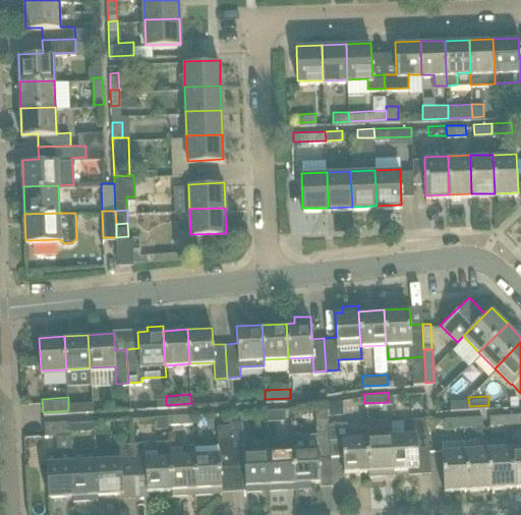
[(450,398),(451,407),(469,406),(468,397),(450,398)]
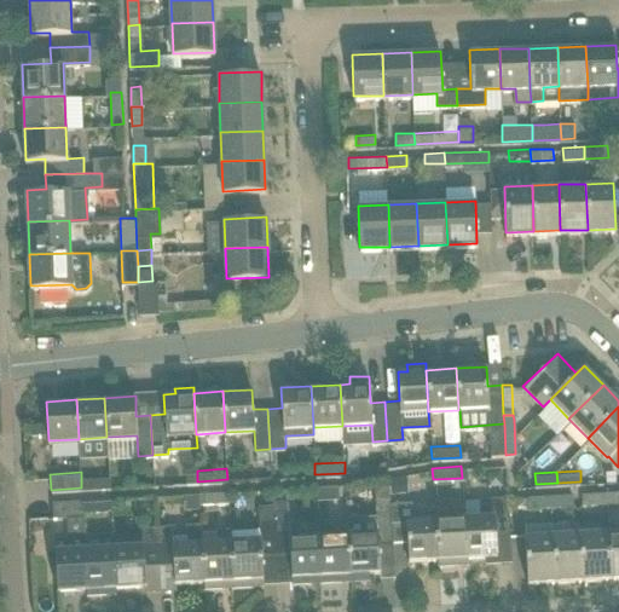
[(81,477),(81,488),(109,486),(109,474),(81,477)]
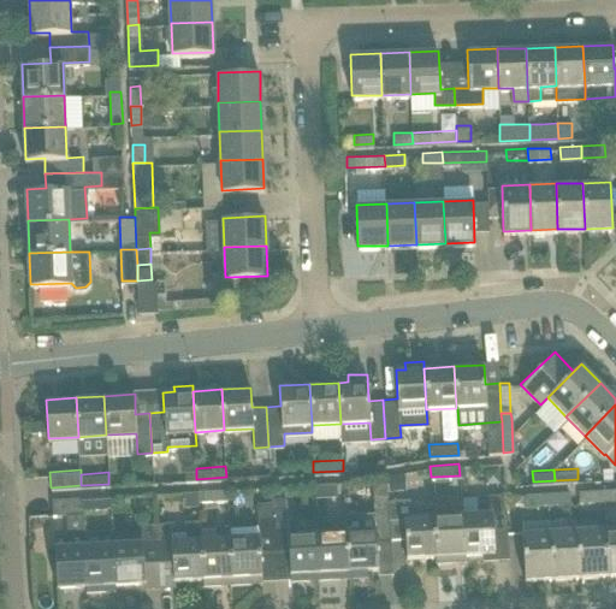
[(337,495),(337,480),(315,482),(315,495),(337,495)]
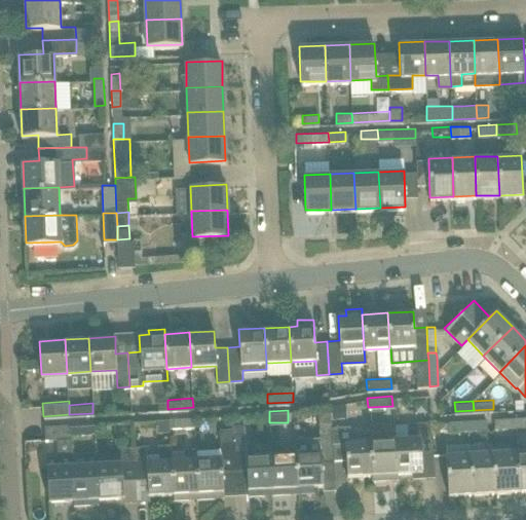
[(170,417),(170,426),(195,424),(194,415),(170,417)]
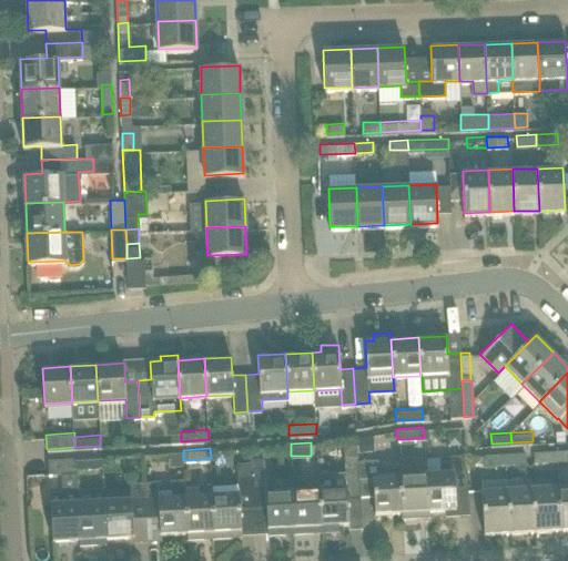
[(567,448),(554,449),(554,460),(567,458),(567,448)]
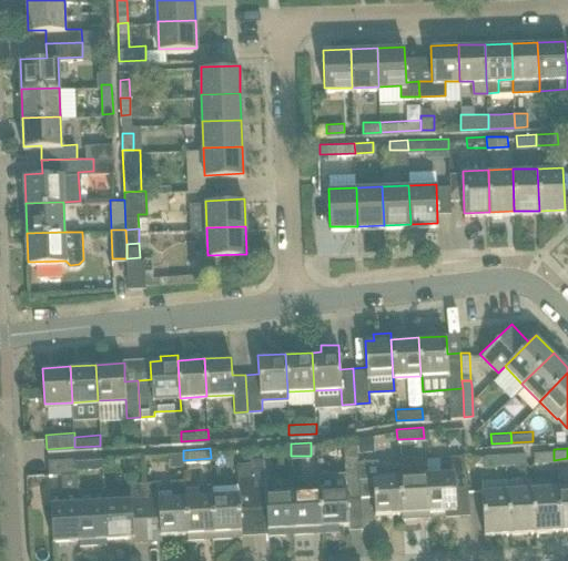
[(534,450),(535,461),(554,460),(554,449),(534,450)]
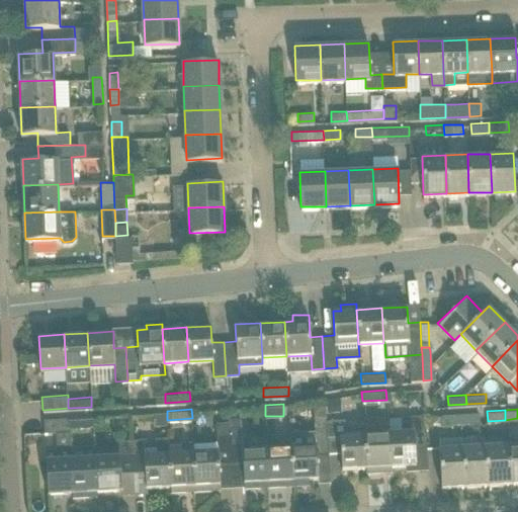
[(167,420),(167,411),(155,412),(156,423),(167,422),(167,420)]
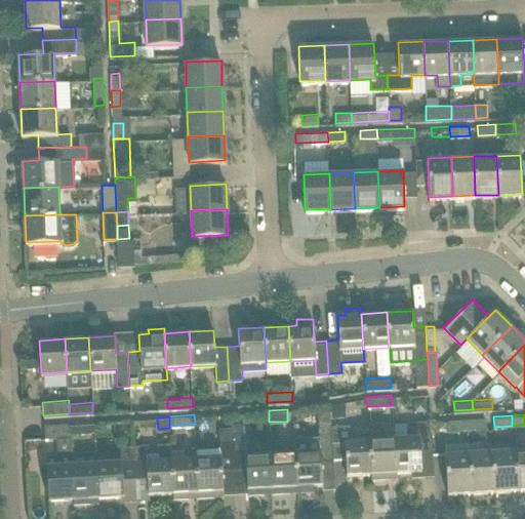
[(467,418),(467,428),(486,427),(486,416),(467,418)]
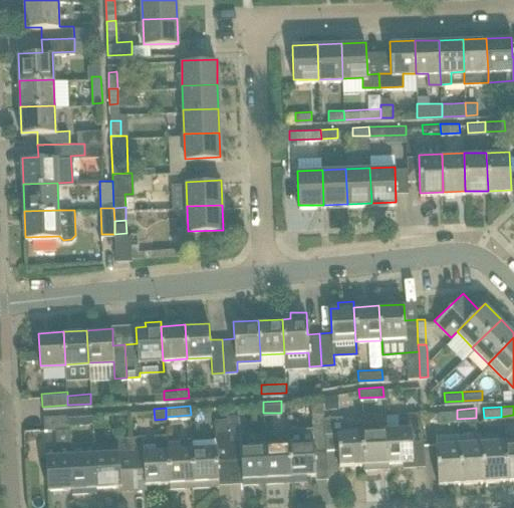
[(400,428),(386,429),(388,466),(389,466),(389,461),(413,459),(412,443),(423,442),(422,410),(399,411),(400,428)]
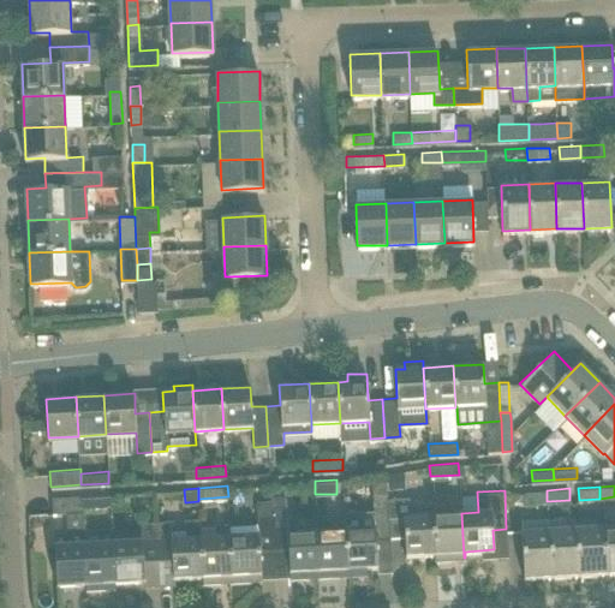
[(524,492),(525,504),(547,501),(547,490),(524,492)]
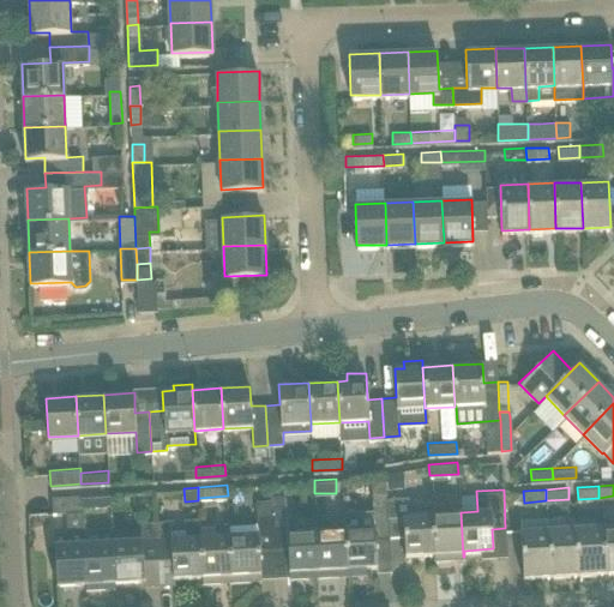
[(109,502),(109,492),(82,493),(82,503),(109,502)]
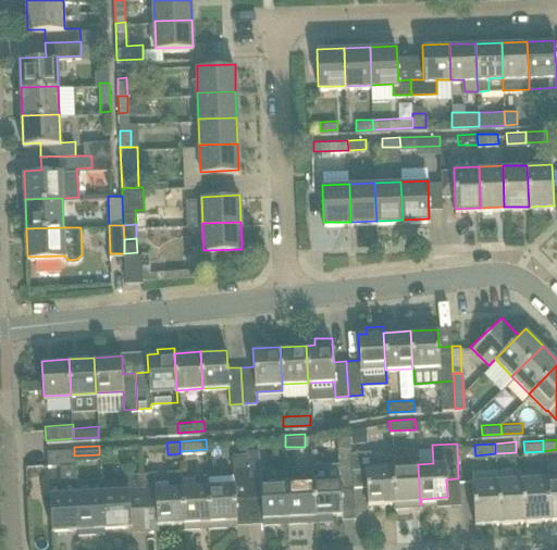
[(47,463),(75,461),(74,455),(74,447),(47,449),(47,463)]
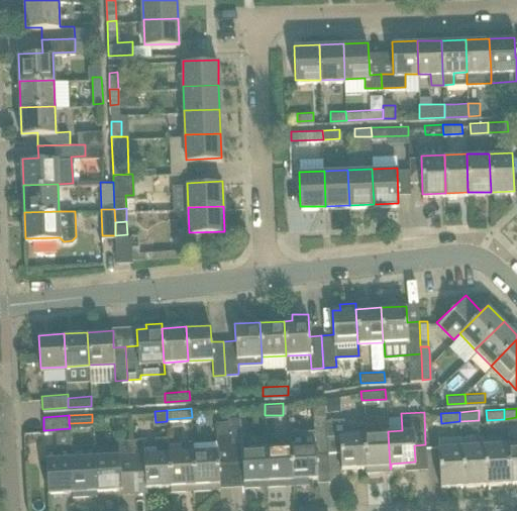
[(345,417),(325,418),(327,450),(340,449),(341,467),(365,465),(363,432),(365,432),(364,425),(345,426),(345,417)]
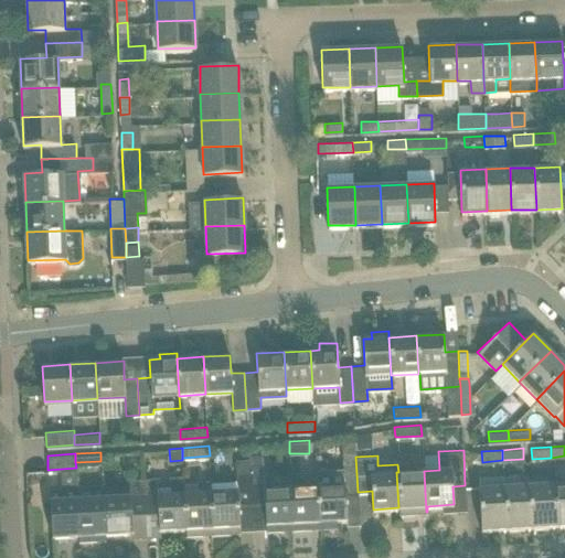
[(358,492),(355,457),(342,458),(342,468),(317,469),(318,485),(319,521),(320,526),(337,525),(337,519),(347,518),(345,493),(358,492)]
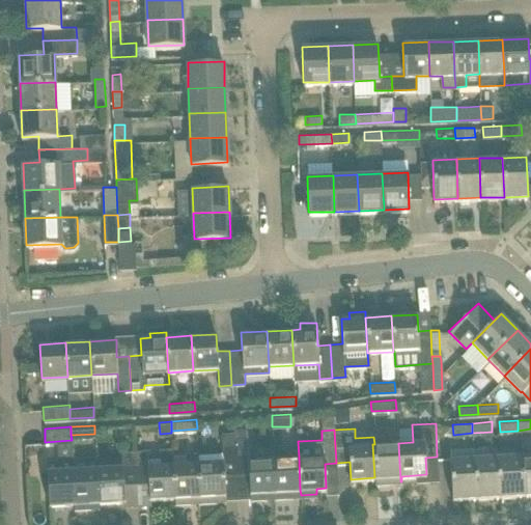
[(224,477),(236,476),(234,444),(234,431),(222,431),(222,445),(221,445),(222,461),(199,463),(198,463),(200,501),(226,499),(224,477)]
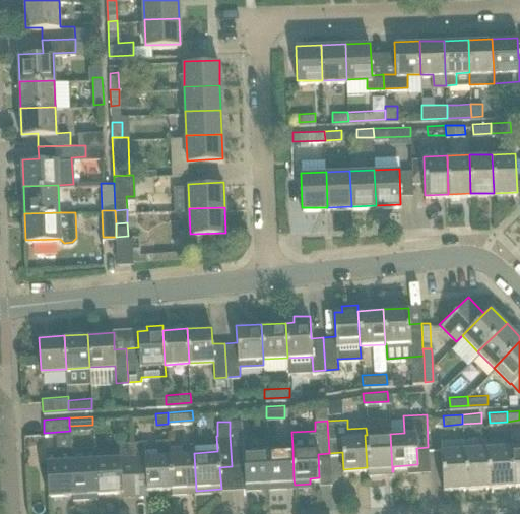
[(243,434),(230,435),(232,466),(244,465),(245,488),(261,487),(261,482),(269,482),(267,448),(267,442),(244,443),(243,434)]
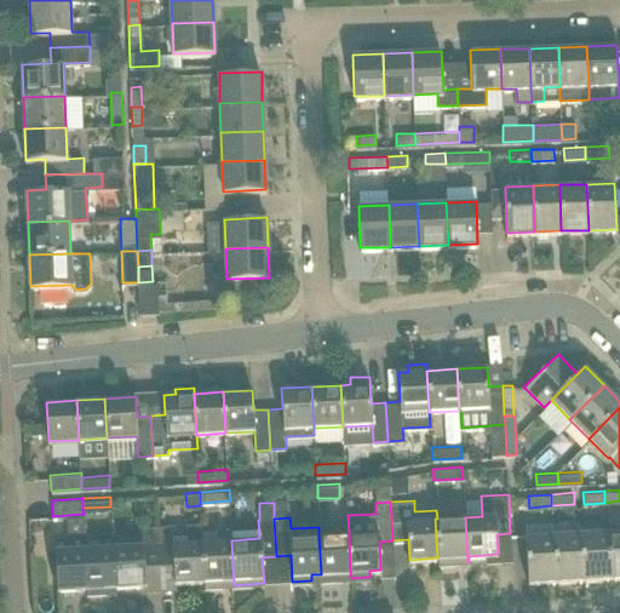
[(438,563),(468,562),(465,517),(437,519),(435,519),(437,557),(438,563)]
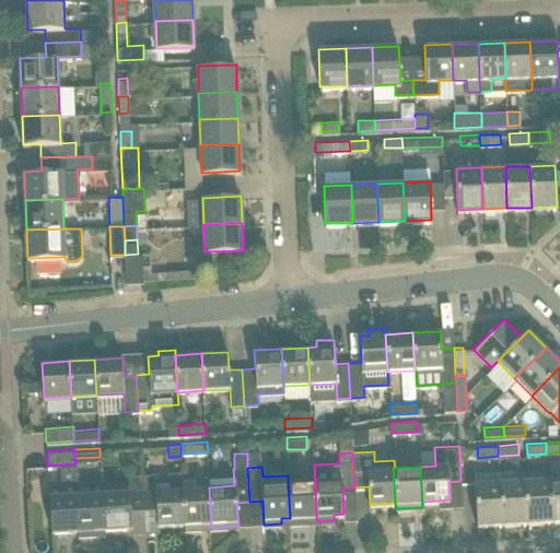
[(158,525),(184,524),(182,489),(184,489),(183,470),(168,471),(170,481),(156,482),(155,472),(141,473),(143,508),(156,507),(158,525)]
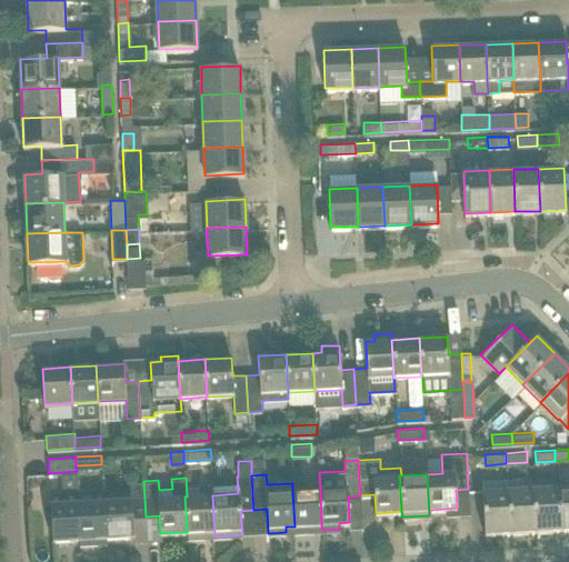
[(106,500),(103,501),(106,537),(133,535),(132,517),(146,517),(143,481),(130,482),(130,492),(105,493),(106,500)]
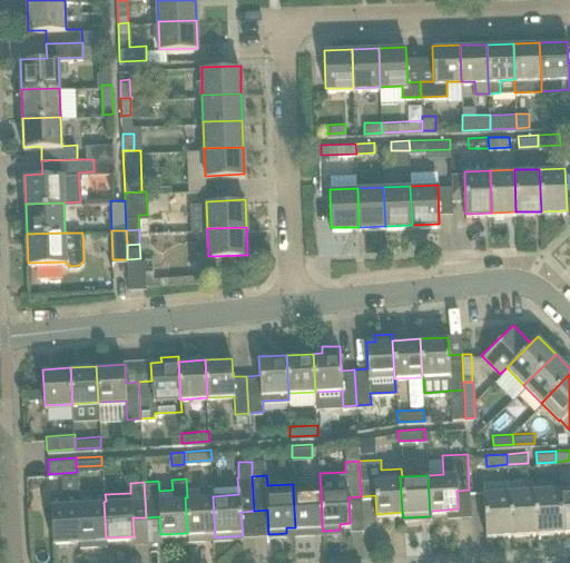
[(202,496),(187,497),(185,497),(187,533),(187,539),(215,537),(213,496),(214,496),(213,484),(200,485),(202,496)]
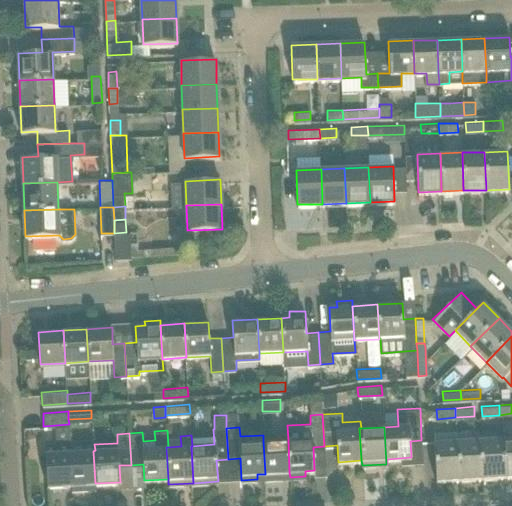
[(503,476),(511,475),(511,437),(501,438),(503,476)]
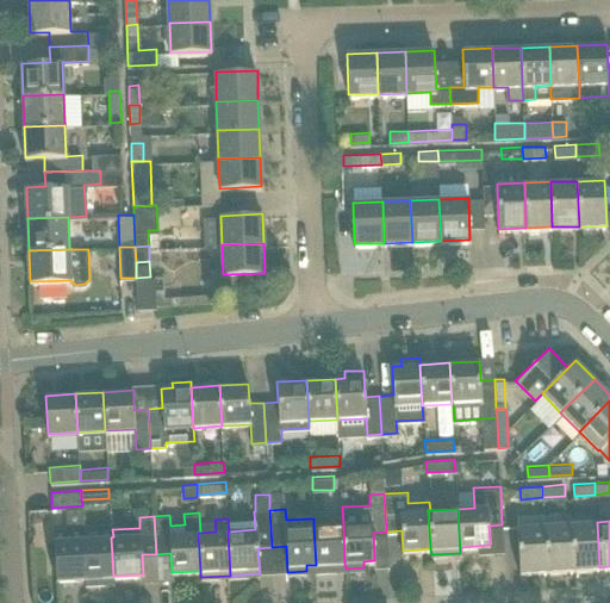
[(571,523),(573,569),(599,567),(597,522),(571,523)]
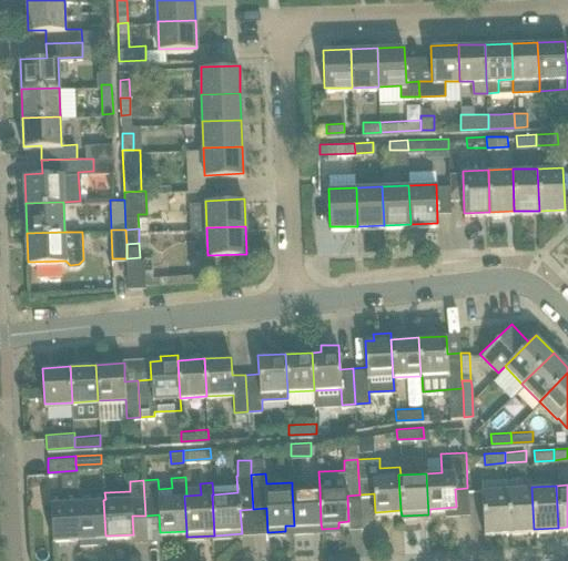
[(78,501),(77,487),(50,489),(50,502),(52,539),(80,538),(78,501)]
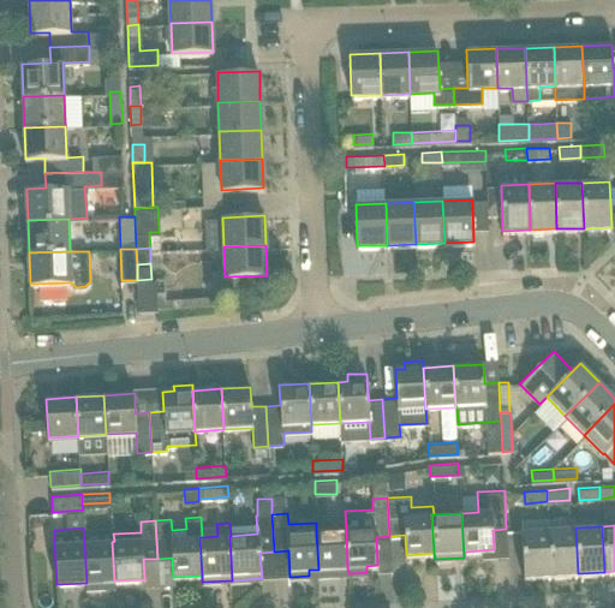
[(551,576),(578,573),(575,528),(549,530),(551,576)]
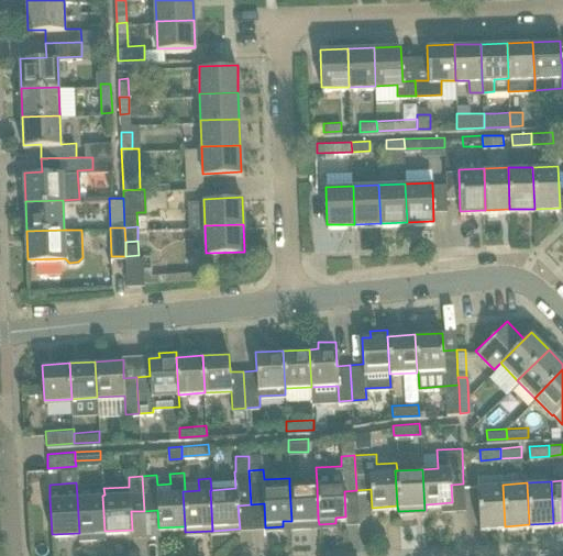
[(309,519),(318,519),(317,484),(289,485),(291,521),(291,526),(309,525),(309,519)]
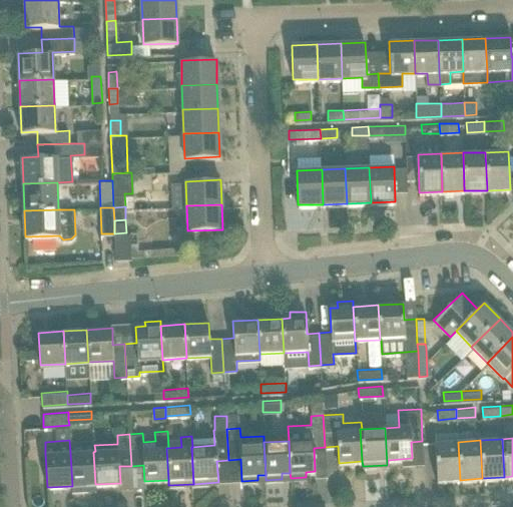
[(460,480),(458,442),(435,443),(437,481),(460,480)]
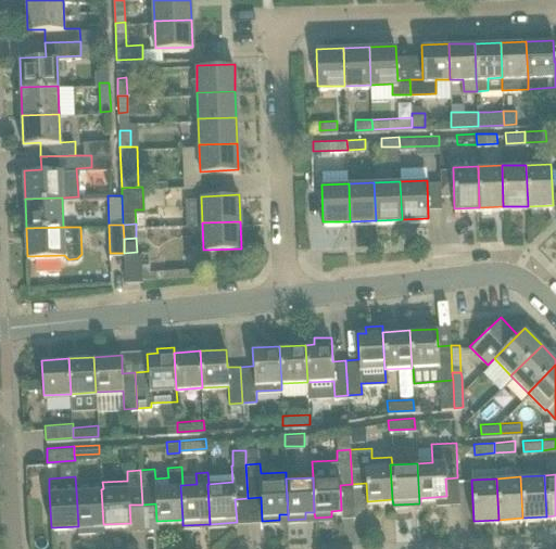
[(96,525),(103,524),(101,489),(76,490),(78,526),(78,532),(96,531),(96,525)]
